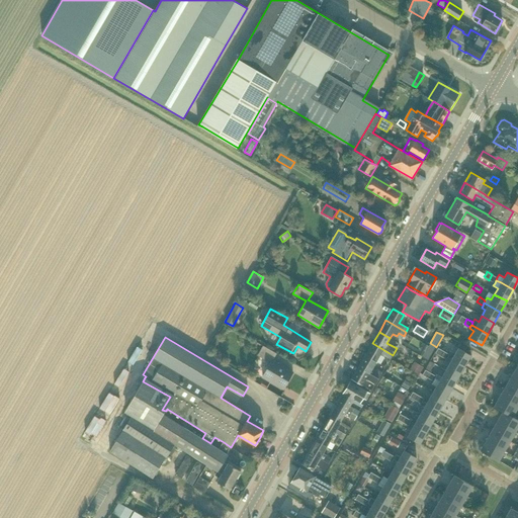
[(390,359),(393,355),(372,343),(365,355),(375,361),(379,355),(383,357),(384,356),(390,359)]
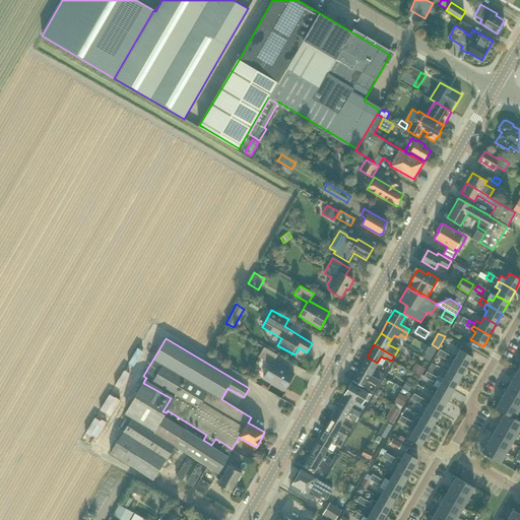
[(429,346),(426,350),(433,354),(437,347),(432,344),(431,347),(429,346)]
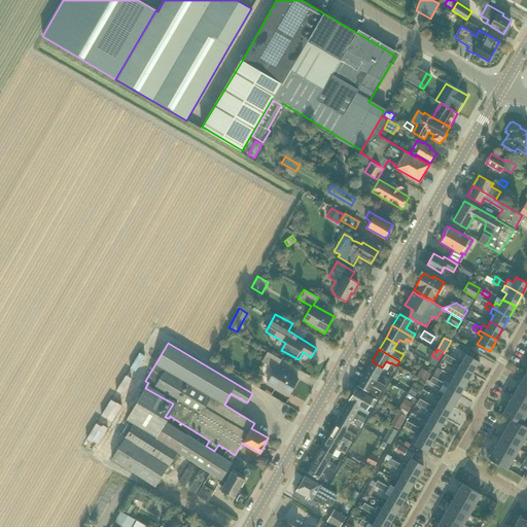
[(275,369),(267,383),(288,395),(299,379),(277,366),(281,359),(268,351),(262,361),(275,369)]
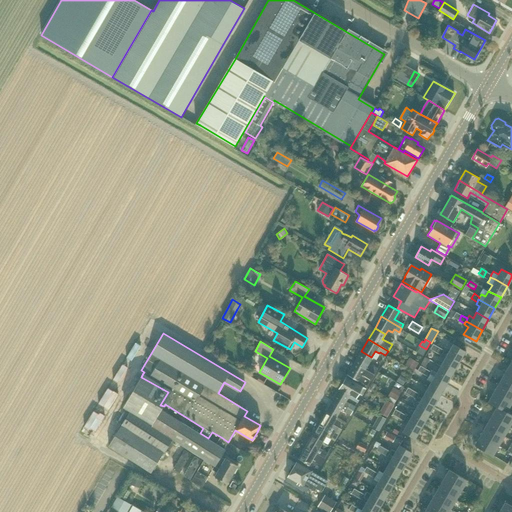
[(433,344),(431,349),(436,352),(439,347),(433,344)]
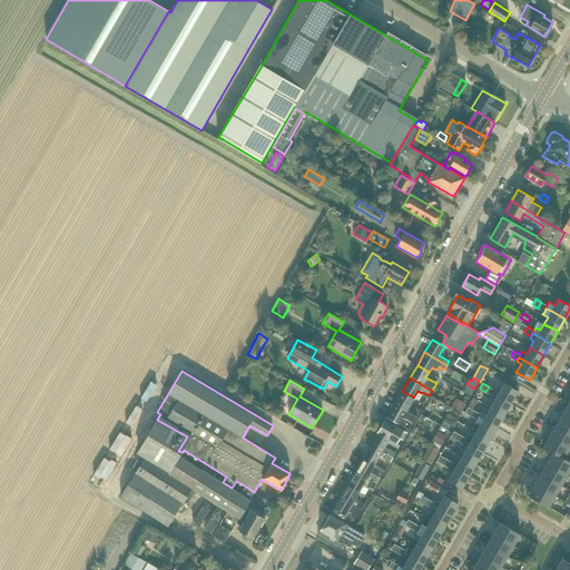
[(498,395),(511,403),(518,391),(504,383),(498,395)]
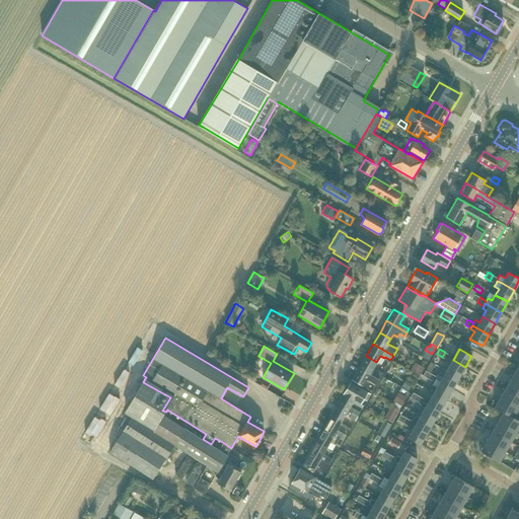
[(445,352),(442,357),(447,360),(450,355),(445,352)]
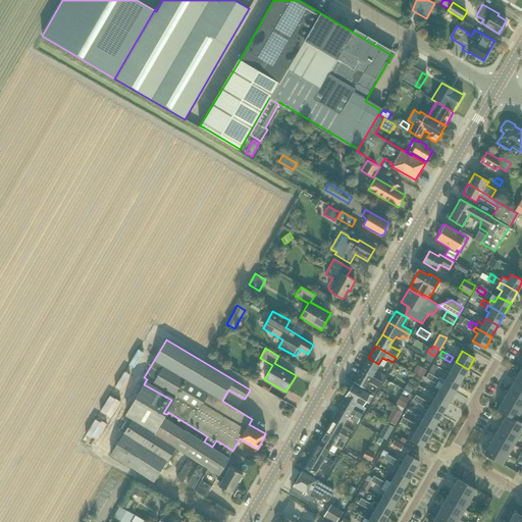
[(375,369),(378,364),(368,358),(361,370),(371,376),(381,382),(385,375),(375,369)]
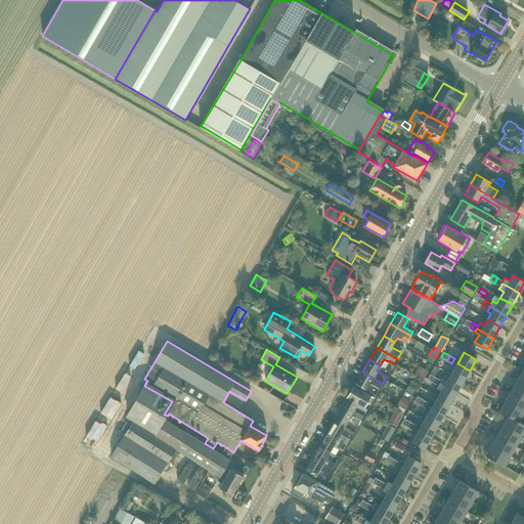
[(463,382),(470,370),(457,363),(450,375),(463,382)]
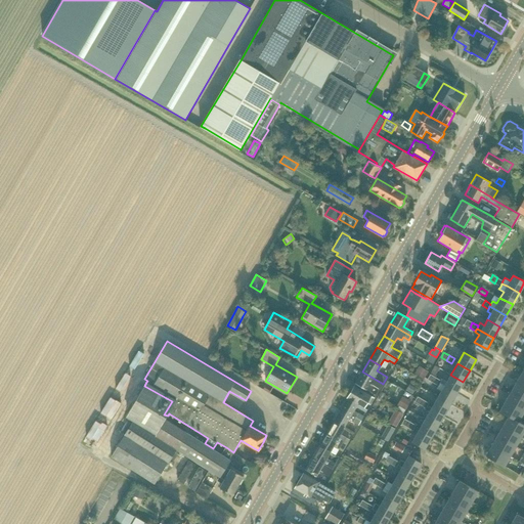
[(413,375),(423,380),(428,370),(419,365),(413,375)]
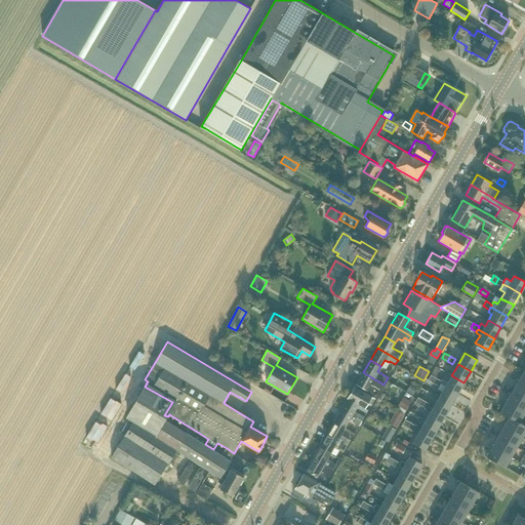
[(436,366),(431,374),(436,377),(440,368),(436,366)]
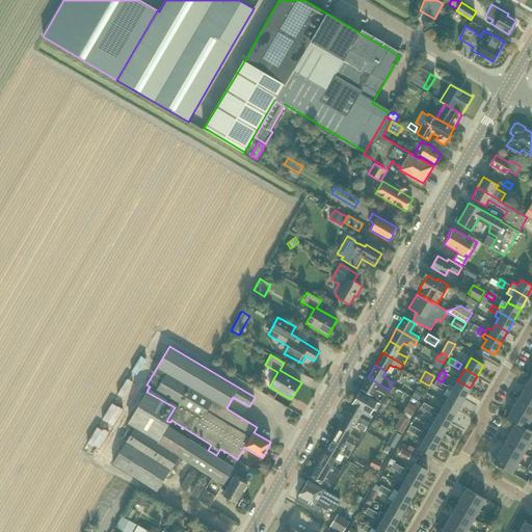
[(386,395),(389,390),(378,383),(368,377),(361,389),(372,395),(376,389),(386,395)]
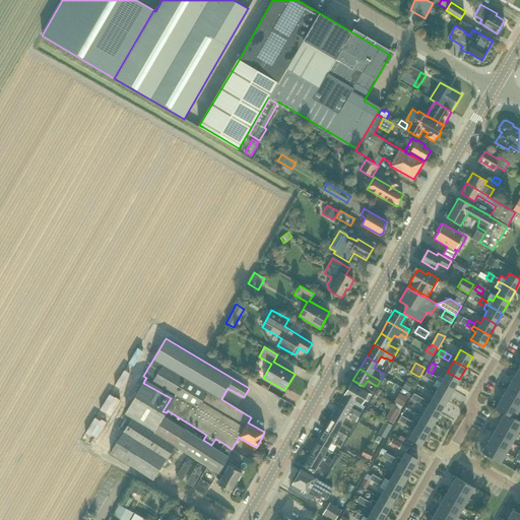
[(444,378),(443,378),(439,376),(438,378),(437,380),(453,390),(459,379),(447,372),(444,378)]
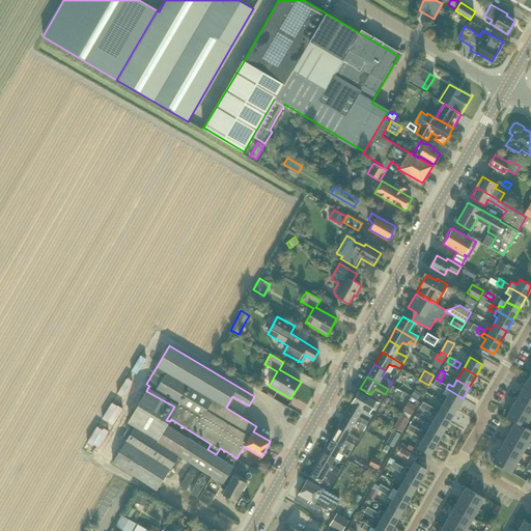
[(441,382),(438,387),(444,390),(446,388),(447,386),(441,382)]
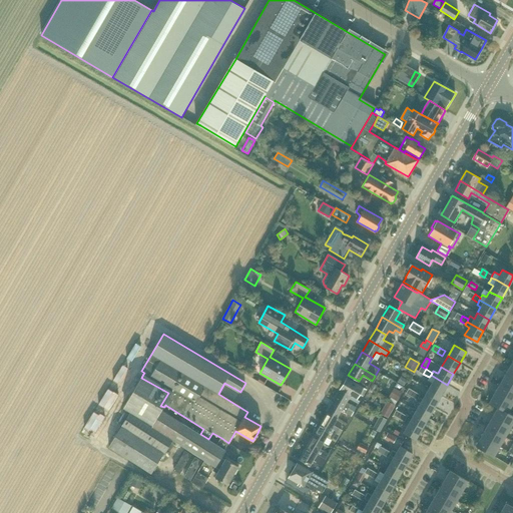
[(512,390),(512,377),(506,374),(500,383),(512,390)]
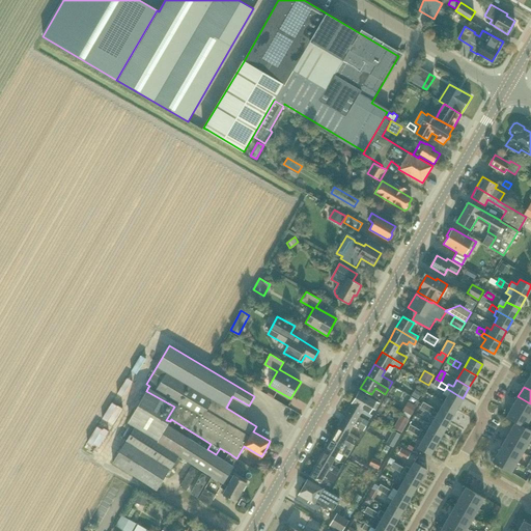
[(456,410),(463,398),(446,388),(444,390),(443,393),(447,396),(444,402),(456,410)]
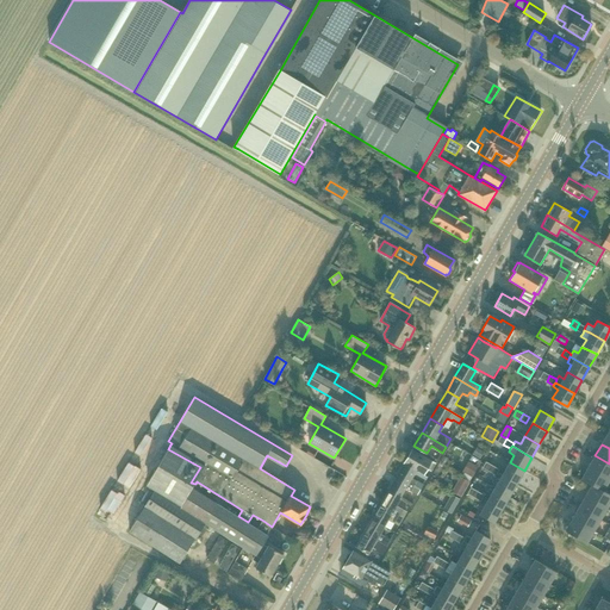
[(485,453),(478,448),(473,455),(480,459),(485,453)]
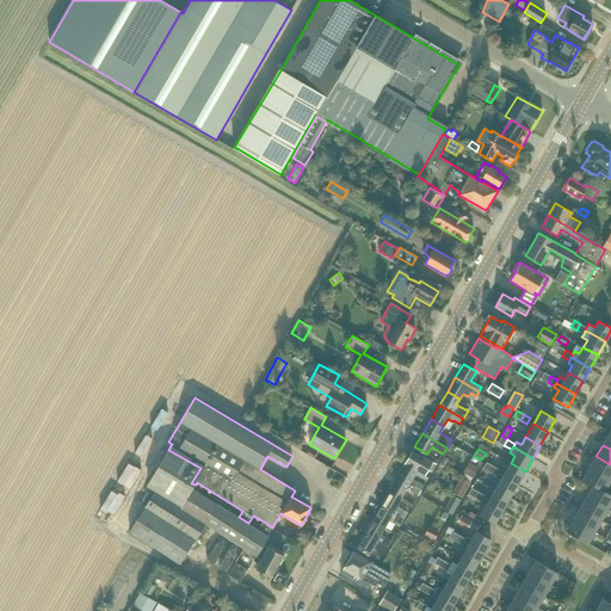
[(193,488),(196,485),(191,483),(201,468),(168,450),(147,487),(155,491),(144,507),(146,507),(129,531),(180,565),(207,524),(255,555),(252,560),(258,563),(255,568),(271,578),(284,555),(269,545),(267,547),(263,544),(272,528),(264,522),(259,530),(248,523),(239,517),(193,488)]
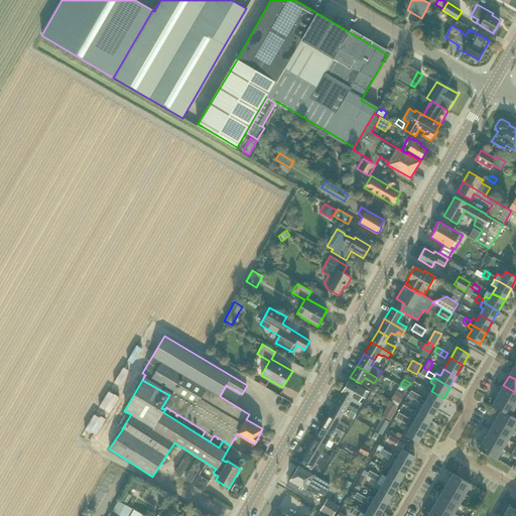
[(365,389),(365,390),(349,380),(342,391),(352,397),(351,400),(360,405),(361,403),(358,401),(361,396),(365,398),(369,392),(365,389)]
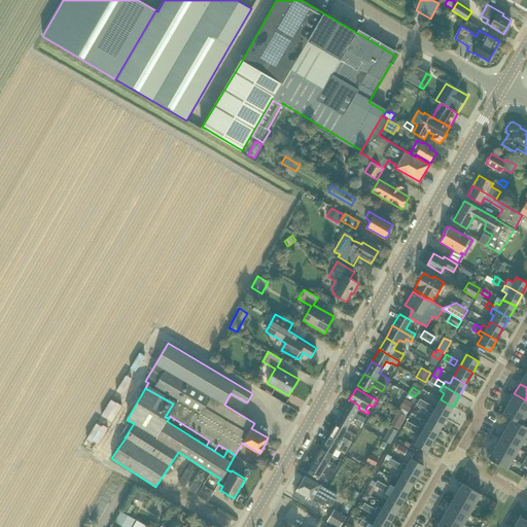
[(526,414),(526,400),(514,393),(508,403),(526,414)]
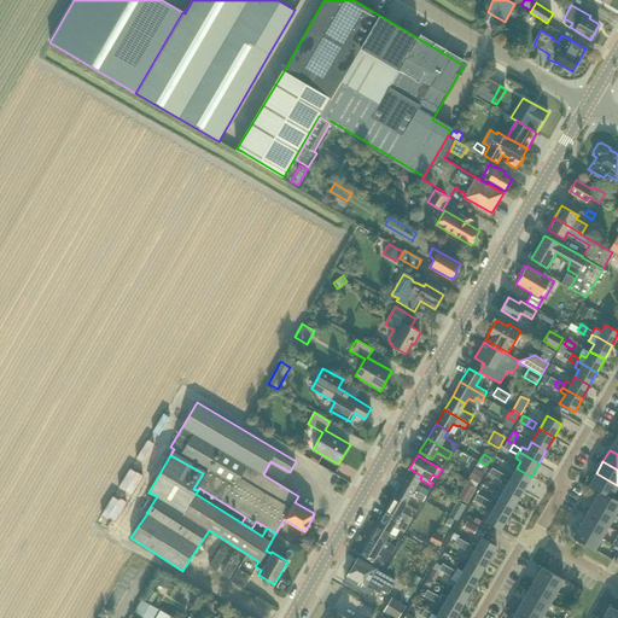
[(478,484),(485,473),(476,467),(468,479),(478,484)]
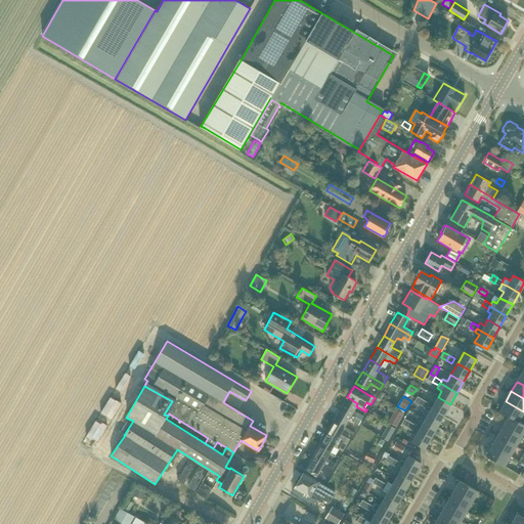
[(418,396),(415,401),(421,404),(424,399),(418,396)]
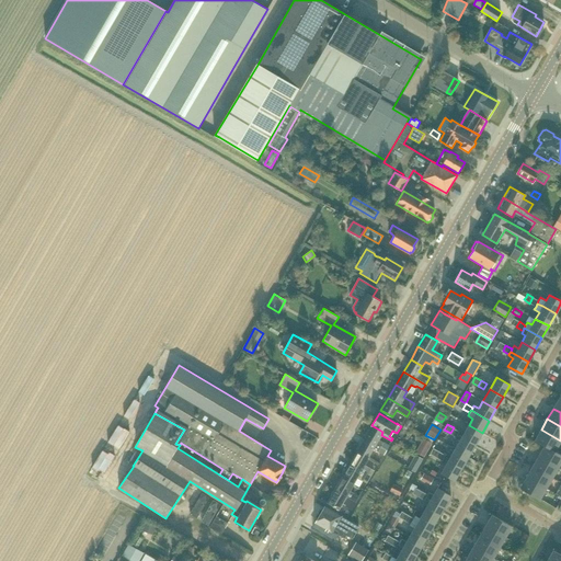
[(371,425),(364,438),(375,445),(376,444),(386,450),(389,445),(379,439),(381,435),(382,432),(371,425)]
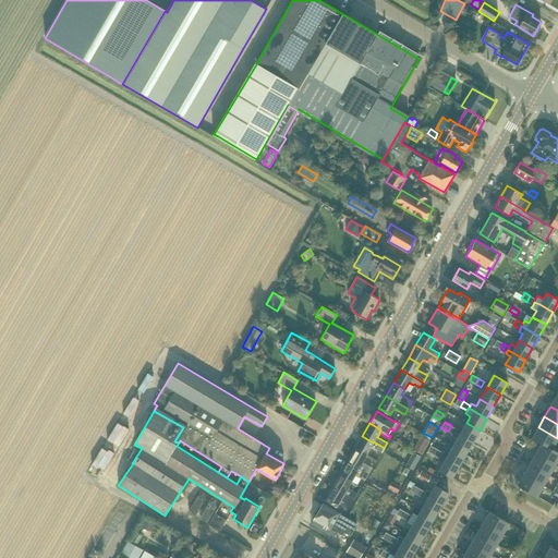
[(473,443),(480,431),(466,423),(459,435),(473,443)]
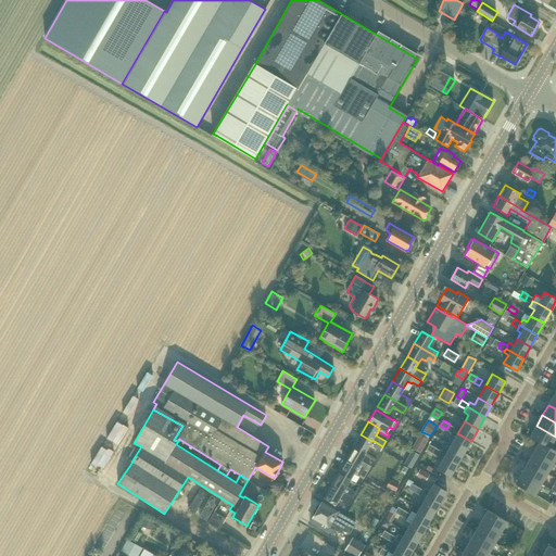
[(450,424),(446,429),(452,433),(455,427),(450,424)]
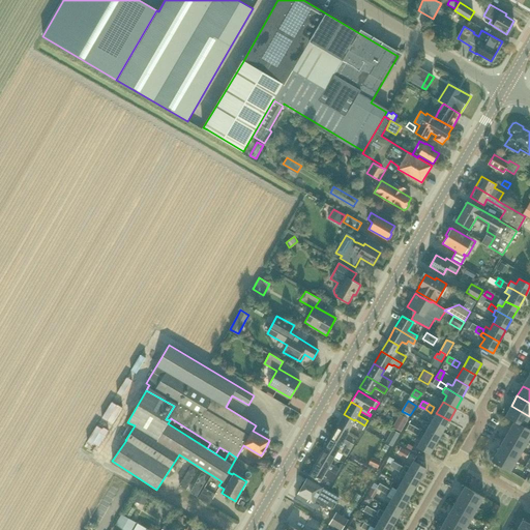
[(525,427),(529,416),(511,406),(505,416),(514,421),(525,427)]
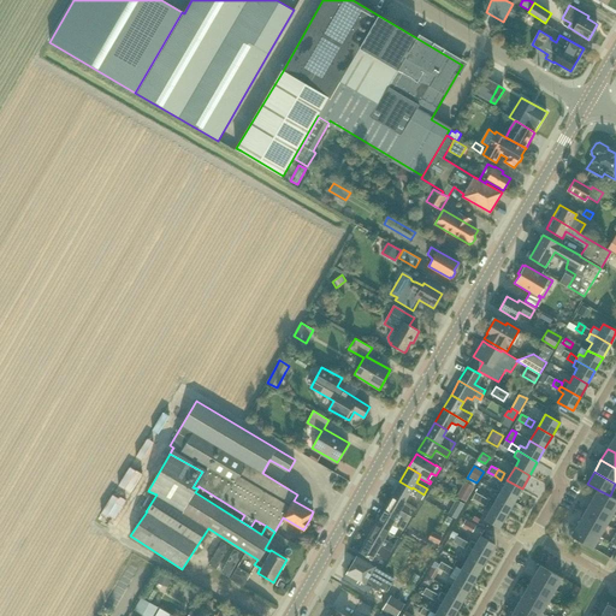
[(514,502),(522,489),(507,480),(499,493),(514,502)]
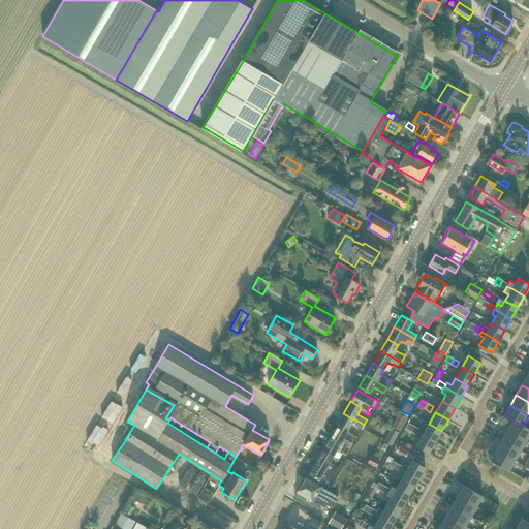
[(362,429),(364,425),(354,418),(353,419),(343,413),(336,426),(347,432),(351,424),(362,429)]
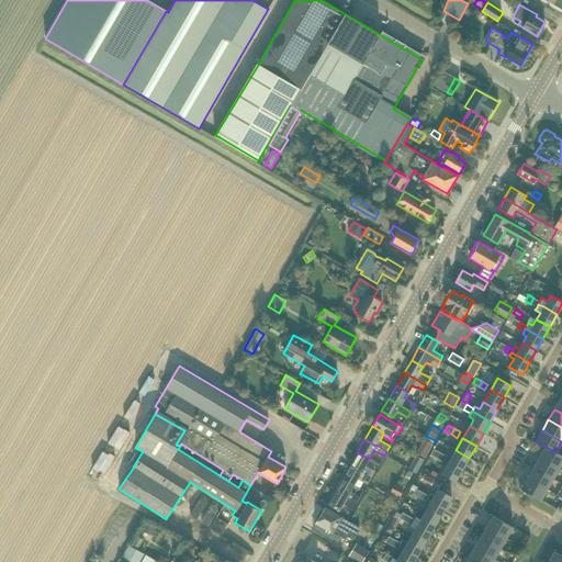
[(425,458),(434,445),(425,439),(417,452),(425,458)]
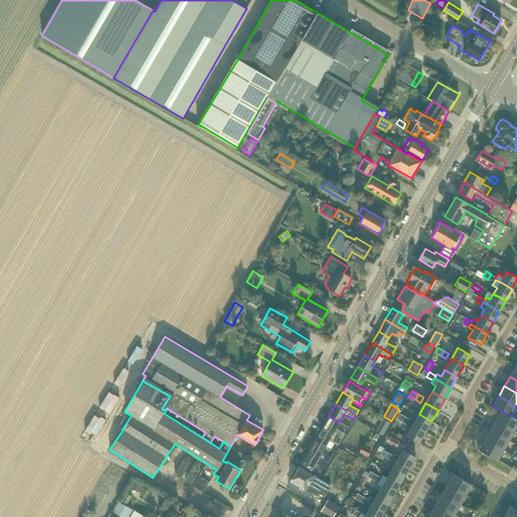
[(516,427),(516,419),(512,416),(502,411),(496,420),(515,431),(516,427)]
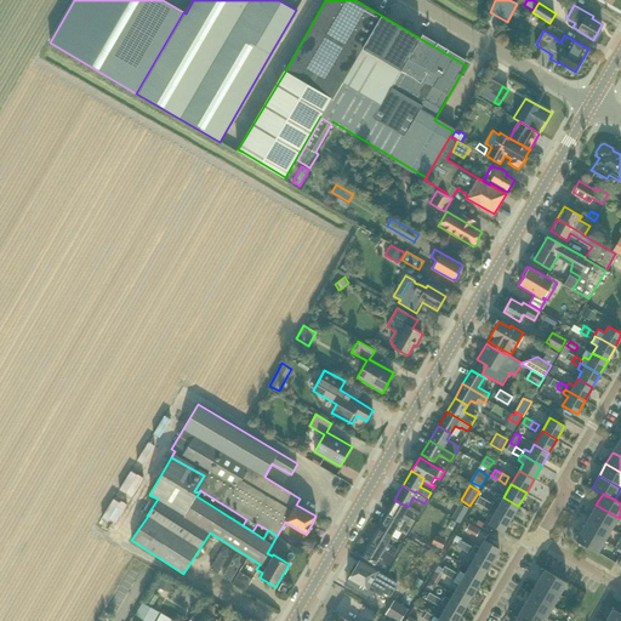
[(518,506),(503,497),(496,510),(496,511),(511,519),(518,506)]
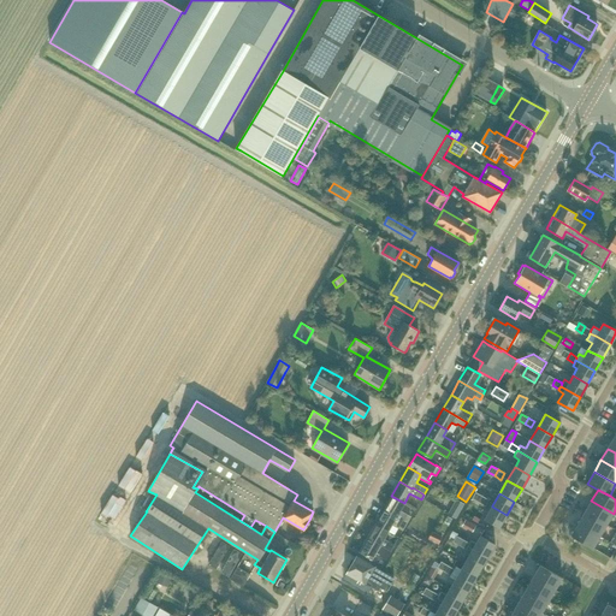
[(400,510),(404,503),(391,496),(384,510),(406,522),(410,516),(400,510)]
